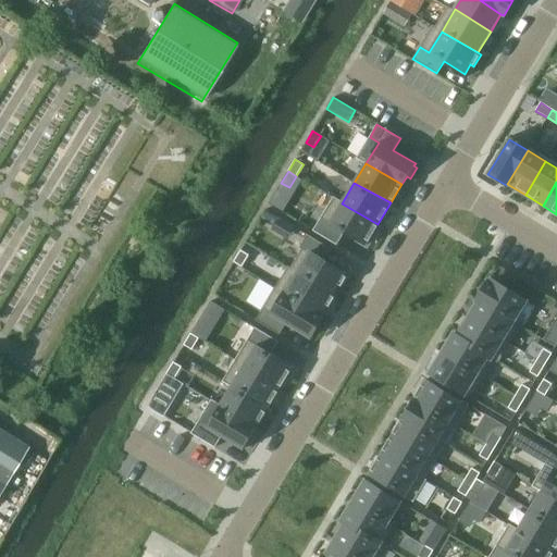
[(320,219),(313,231),(336,245),(344,233),(364,246),(368,240),(370,242),(380,227),(376,226),(378,224),(342,203),(330,224),(320,219)]
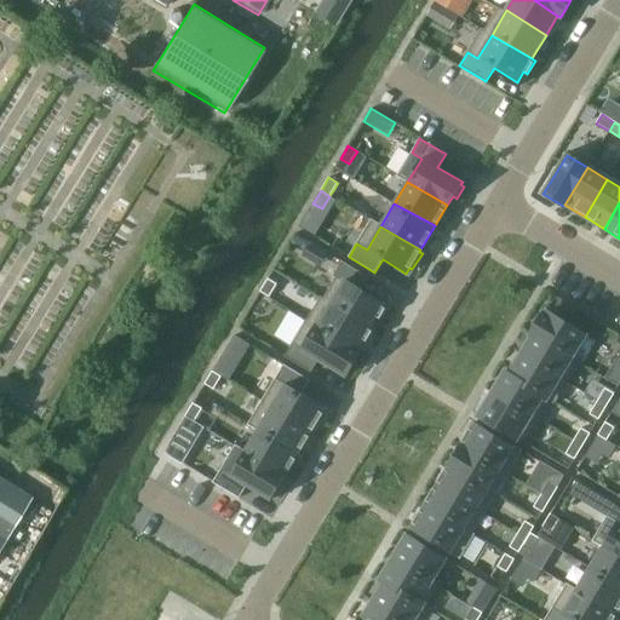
[(290,229),(281,242),(291,247),(298,235),(290,229)]
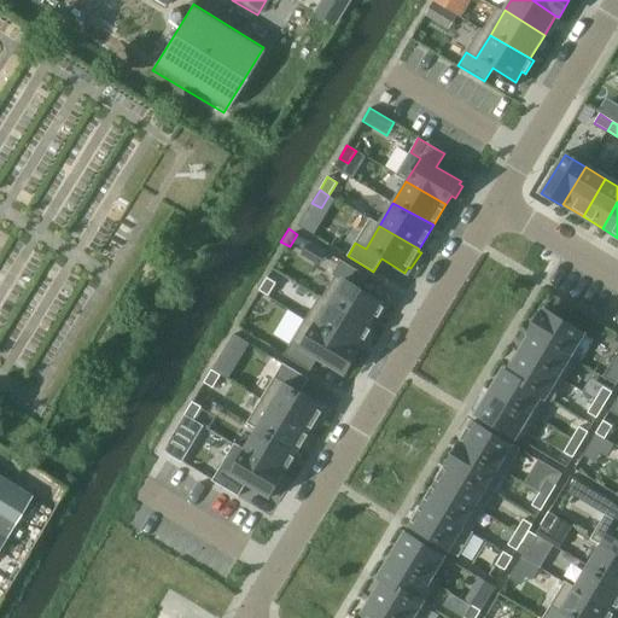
[(343,279),(330,302),(369,325),(374,318),(378,320),(386,305),(360,289),(367,275),(342,260),(333,273),(343,279)]
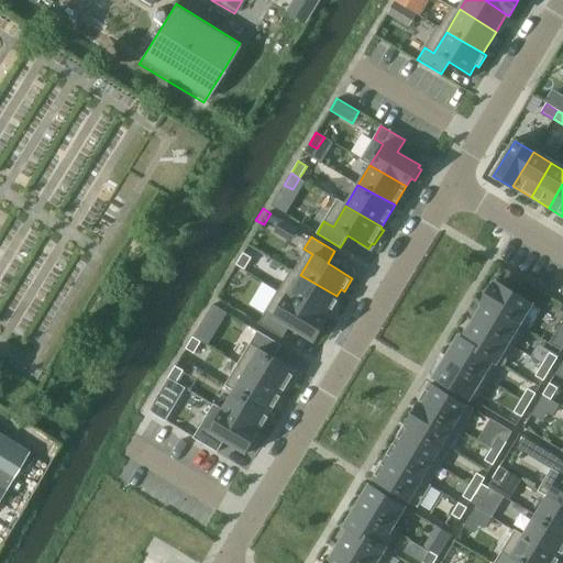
[(243,253),(235,265),(244,269),(251,258),(243,253)]
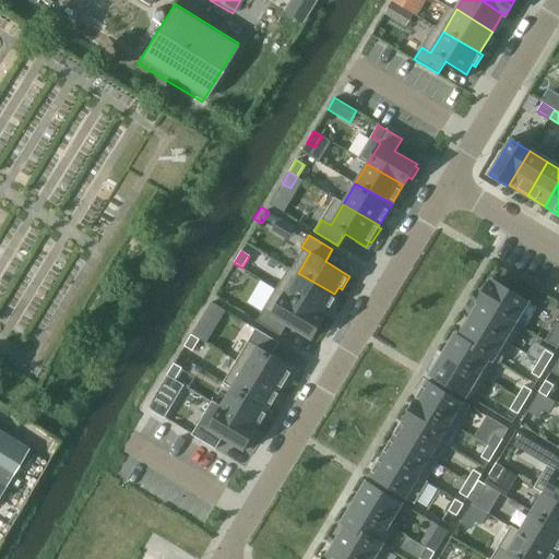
[(298,273),(286,293),(322,314),(326,307),(330,309),(337,296),(334,294),(298,273)]
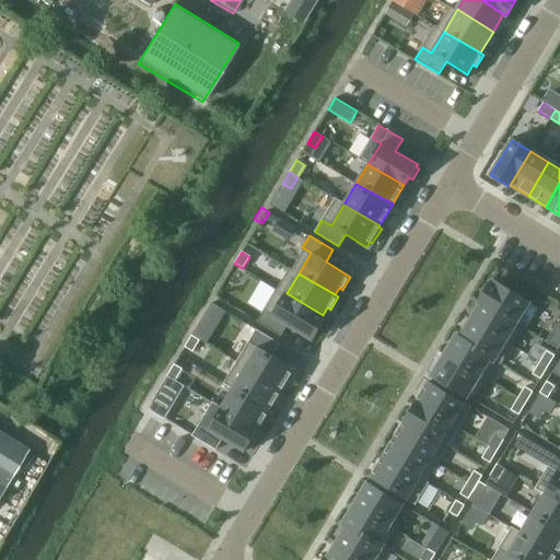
[(490,284),(479,302),(480,303),(516,325),(529,302),(493,281),(491,286),(490,284)]
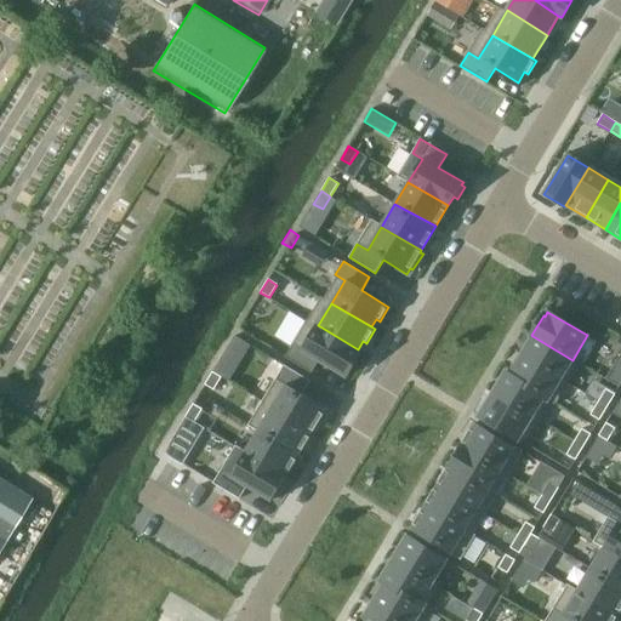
[(294,343),(285,357),(312,372),(319,359),(347,376),(355,362),(352,360),(355,353),(359,355),(362,352),(358,349),(318,325),(303,349),(294,343)]
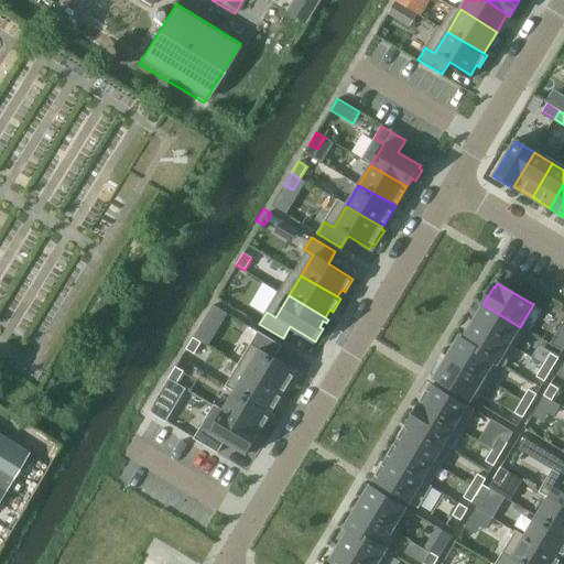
[(214,305),(194,337),(208,346),(228,314),(214,305)]
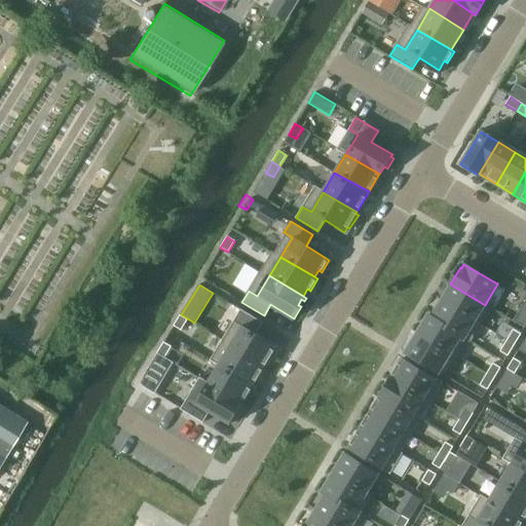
[(451,285),(442,299),(476,320),(485,305),(451,285)]
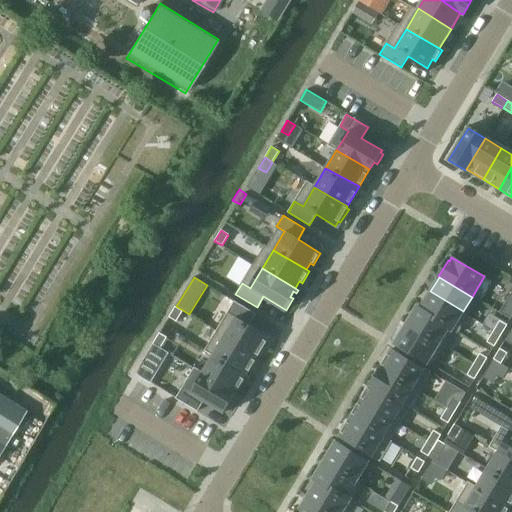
[(430,291),(421,308),(452,329),(463,311),(430,291)]
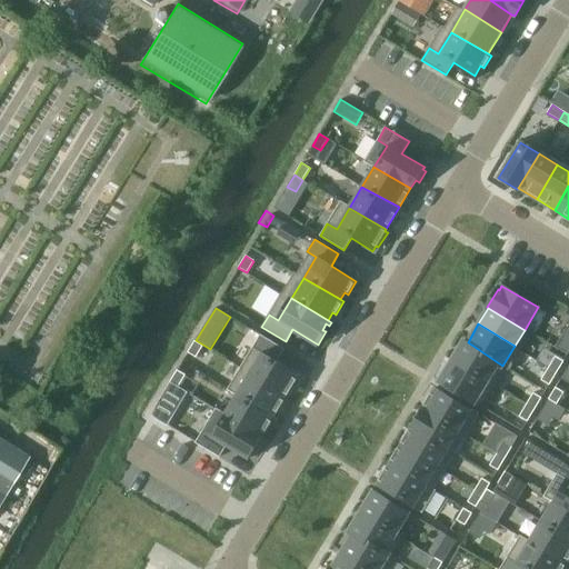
[(568,326),(557,348),(568,355),(568,351),(568,326)]
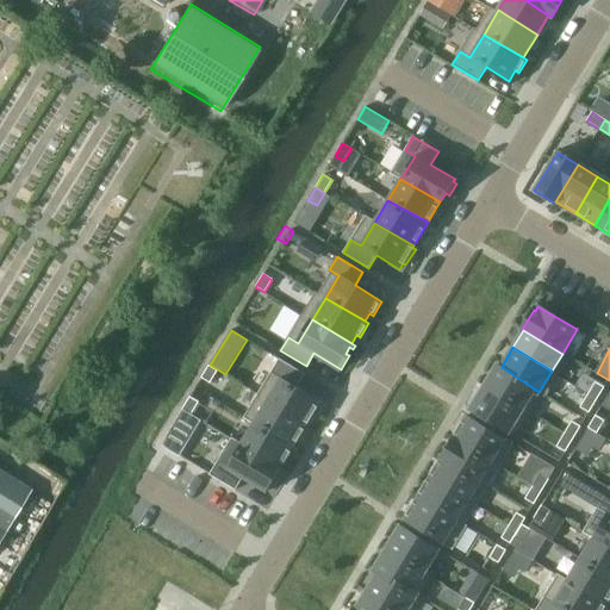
[(281,377),(268,399),(306,423),(307,422),(311,423),(321,408),(317,405),(321,400),(298,386),(305,374),(280,358),(272,371),(281,377)]
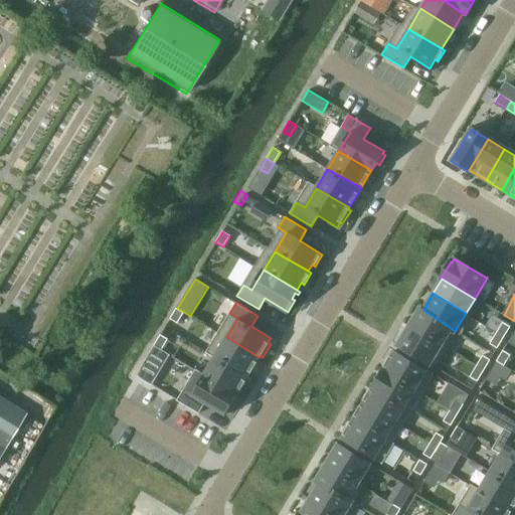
[(177,308),(171,319),(178,323),(184,313),(177,308)]
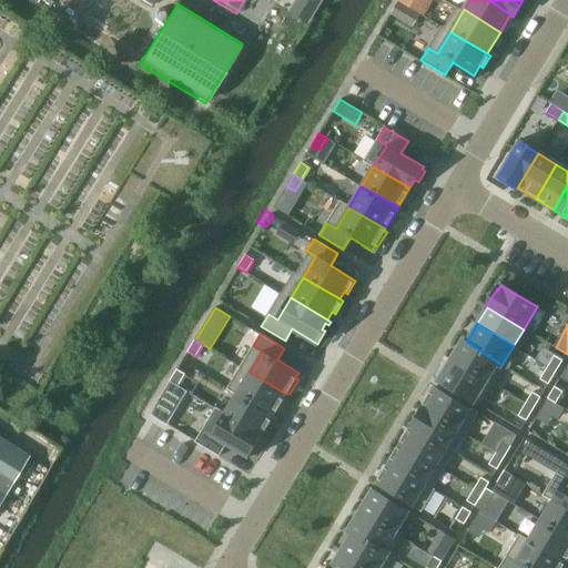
[(463,340),(450,359),(486,383),(498,363),(463,340)]
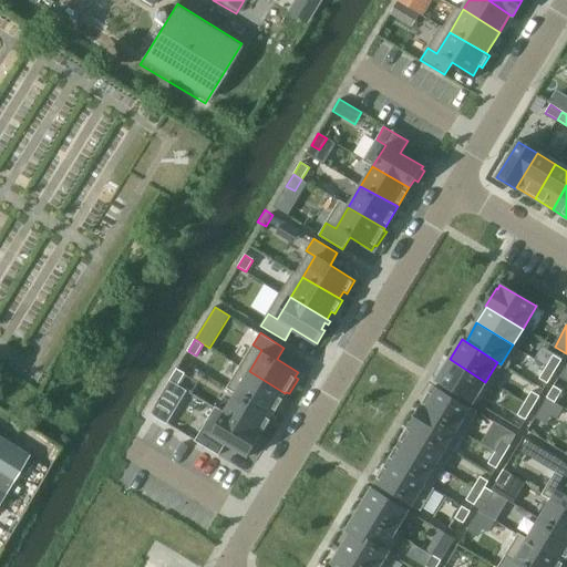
[(554,354),(546,367),(555,371),(562,360),(554,354)]
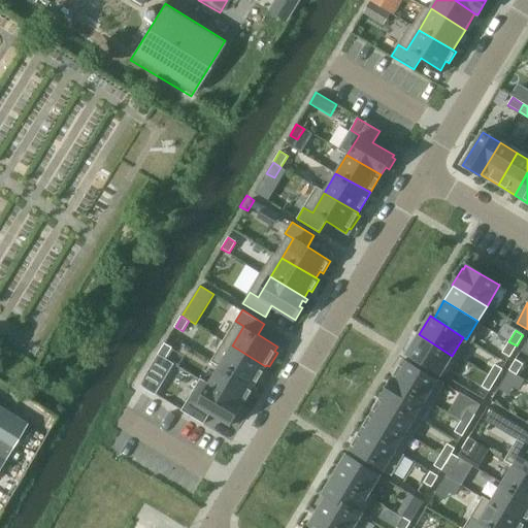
[(419,334),(407,354),(441,373),(452,356),(419,334)]
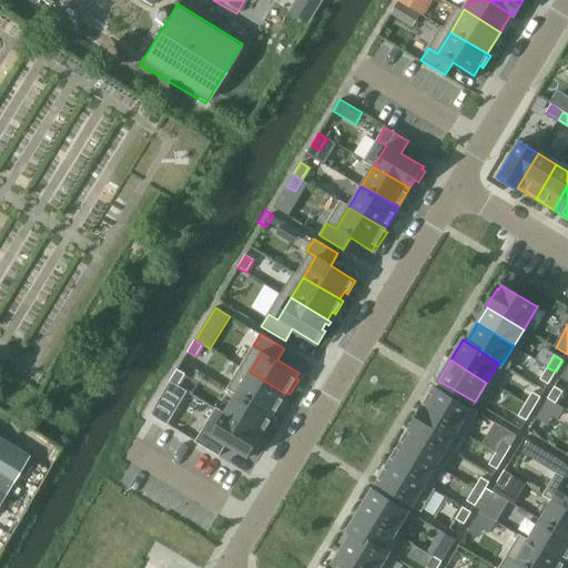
[(171,365),(164,377),(172,382),(180,371),(171,365)]
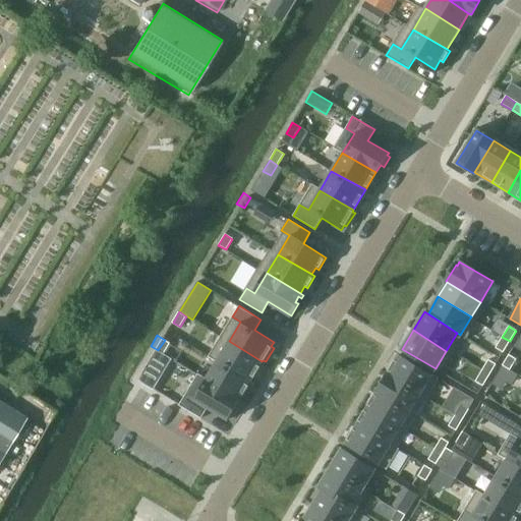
[(502,337),(496,347),(504,352),(510,341),(502,337)]
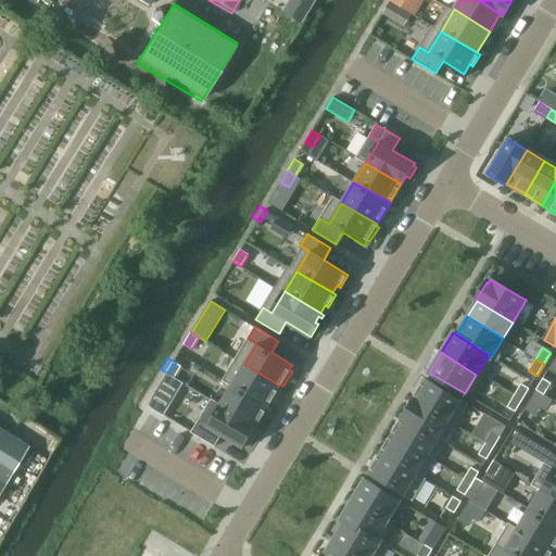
[(244,364),(232,384),(267,406),(279,386),(244,364)]
